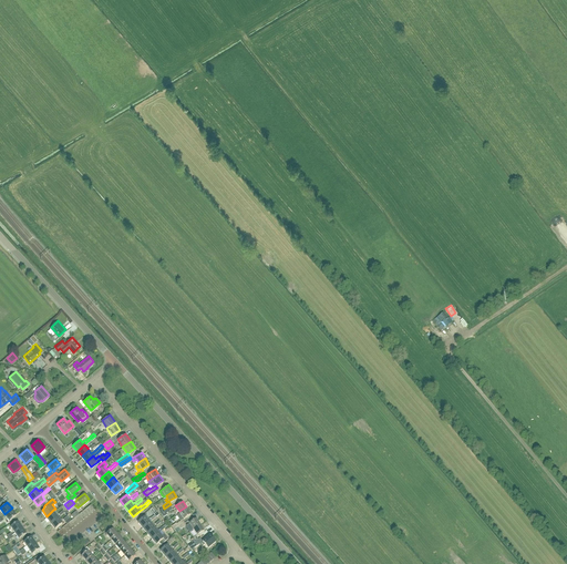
[(171,504),(164,509),(161,511),(163,515),(167,512),(166,511),(172,508),(171,504)]
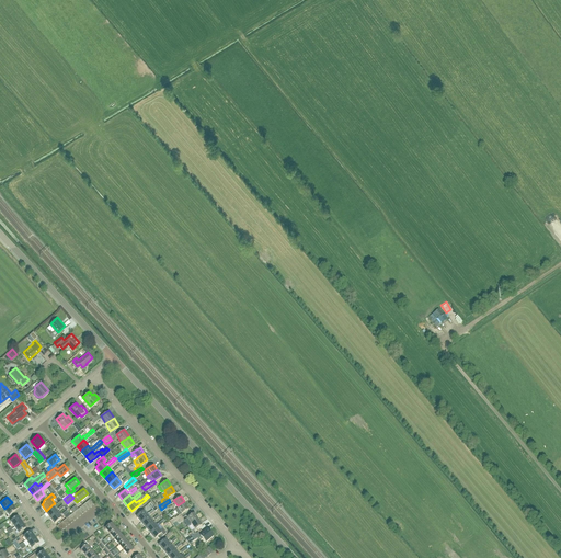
[(189,508),(184,501),(178,505),(174,508),(179,514),(189,508)]
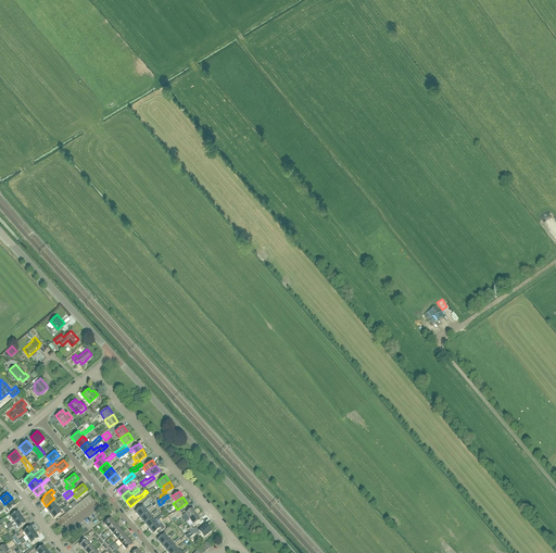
[(12,498),(4,504),(9,510),(16,503),(12,498)]
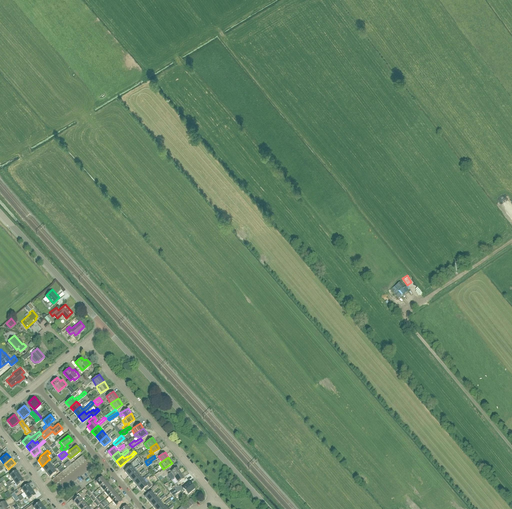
[(46,470),(52,465),(48,460),(42,466),(46,470)]
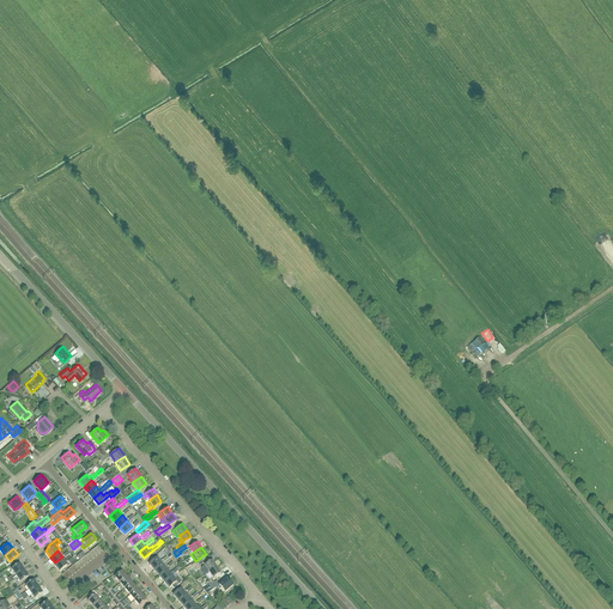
[(155,568),(162,562),(165,560),(169,555),(171,553),(169,550),(167,553),(167,554),(163,558),(163,556),(159,559),(157,555),(149,562),(155,568)]
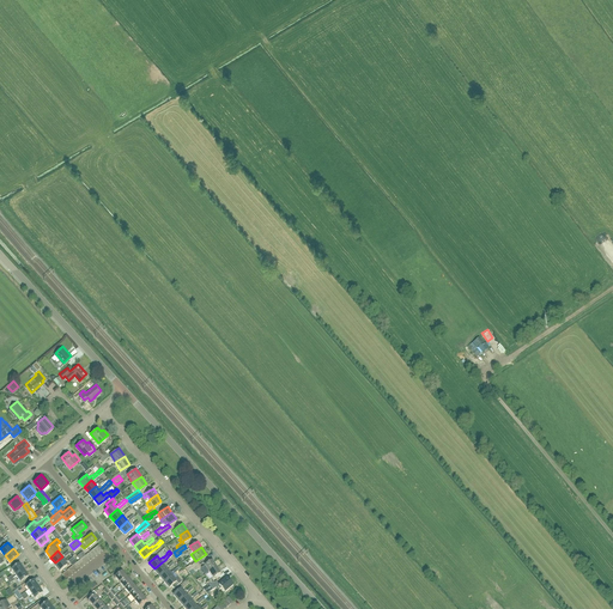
[(62,556),(55,562),(60,570),(67,562),(62,556)]
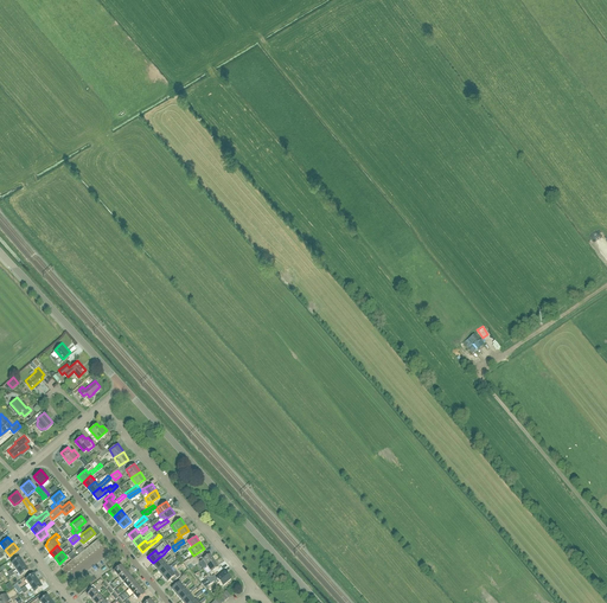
[(206,564),(215,559),(210,552),(203,557),(206,564)]
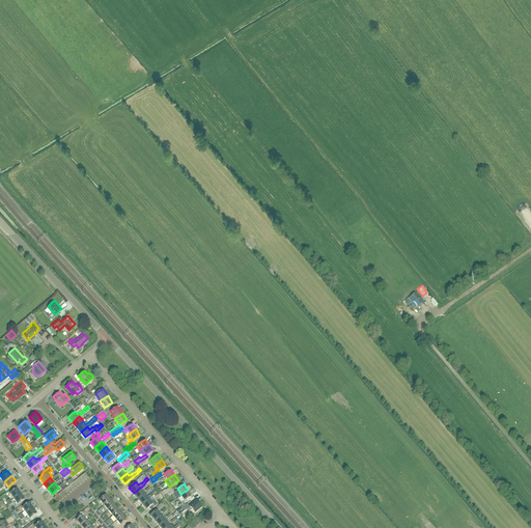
[(167,491),(172,488),(171,484),(166,489),(165,488),(161,491),(163,494),(167,492),(167,491)]
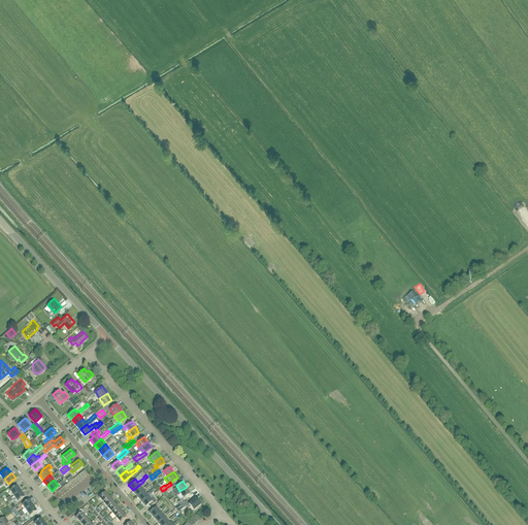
[(13,494),(21,490),(17,484),(9,489),(13,494)]
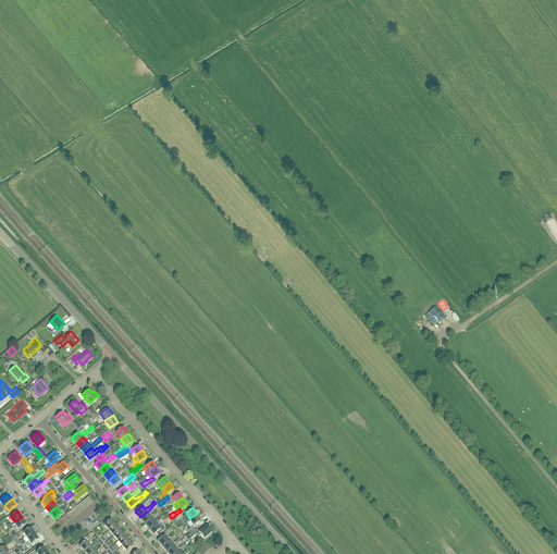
[(149,514),(147,512),(140,517),(146,524),(152,517),(149,514)]
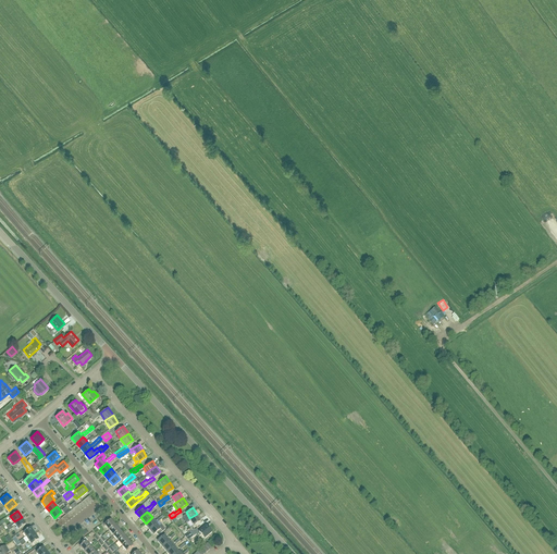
[(197,514),(189,518),(194,524),(200,519),(197,514)]
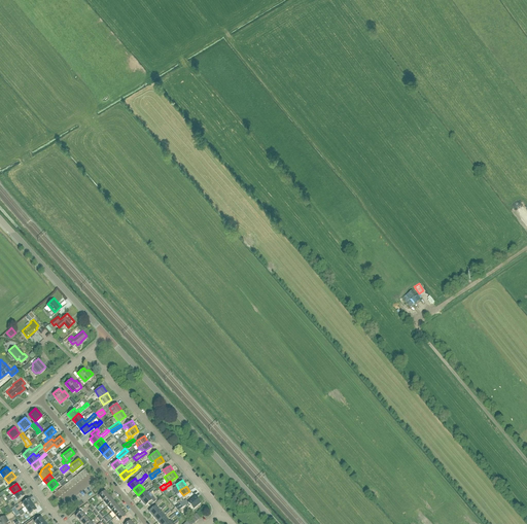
[(25,494),(21,489),(13,493),(18,499),(25,494)]
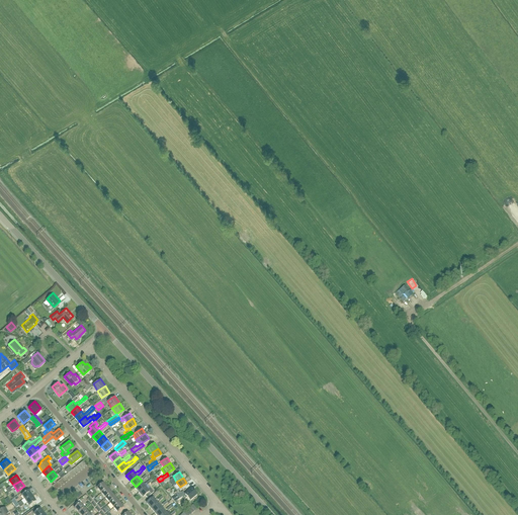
[(101,491),(107,486),(103,481),(97,486),(101,491)]
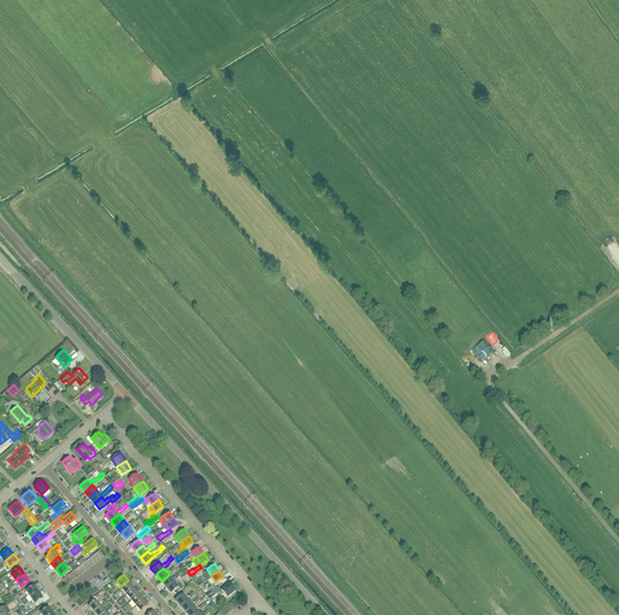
[(167,587),(175,581),(169,574),(162,581),(167,587)]
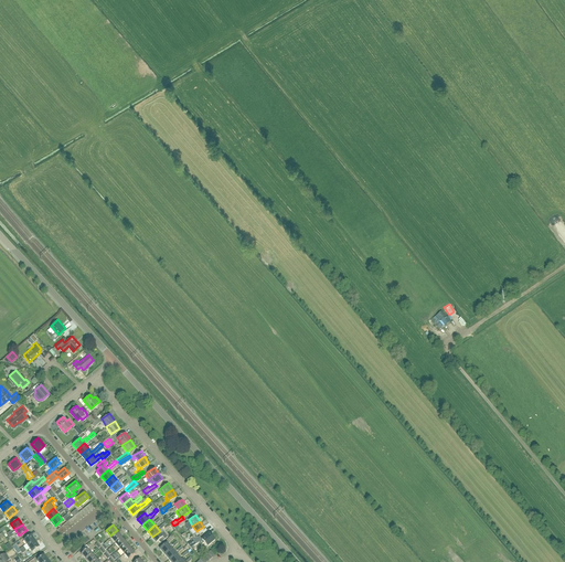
[(117,530),(110,536),(115,541),(121,536),(117,530)]
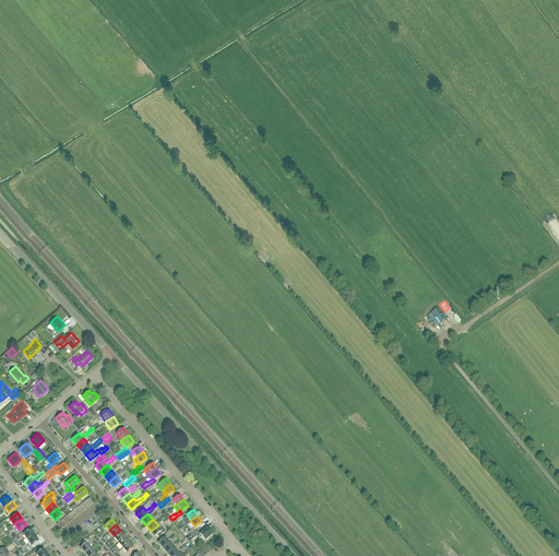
[(158,525),(151,531),(154,535),(156,533),(158,535),(166,529),(162,524),(159,527),(158,525)]
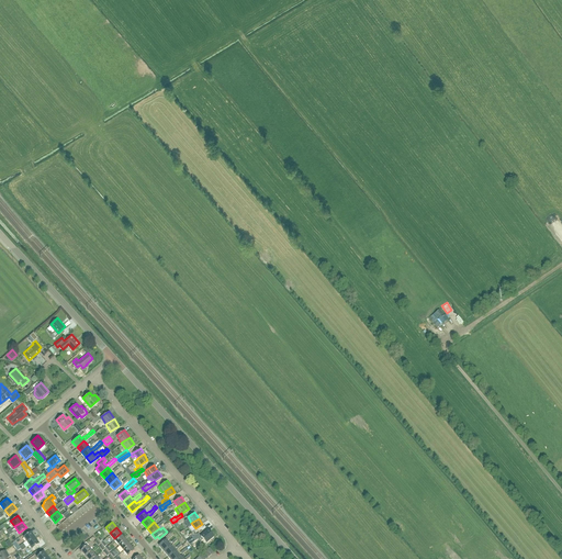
[(206,541),(214,535),(208,528),(200,535),(206,541)]
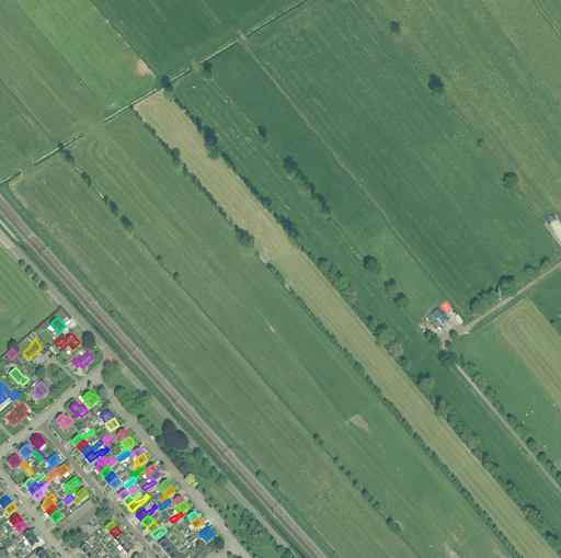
[(27,541),(35,535),(31,530),(23,535),(27,541)]
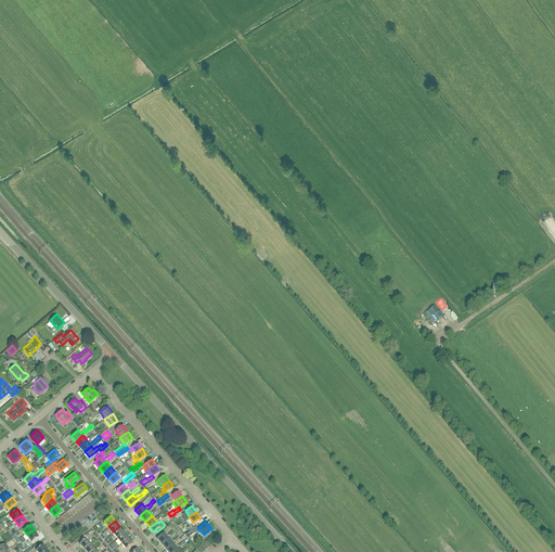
[(117,537),(124,531),(119,526),(113,531),(117,537)]
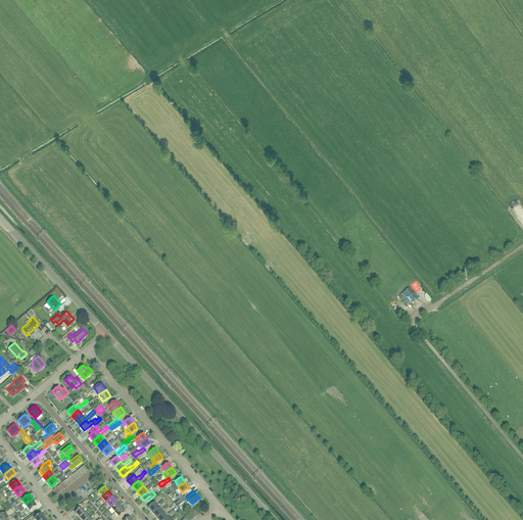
[(33,499),(26,504),(30,509),(36,505),(33,499)]
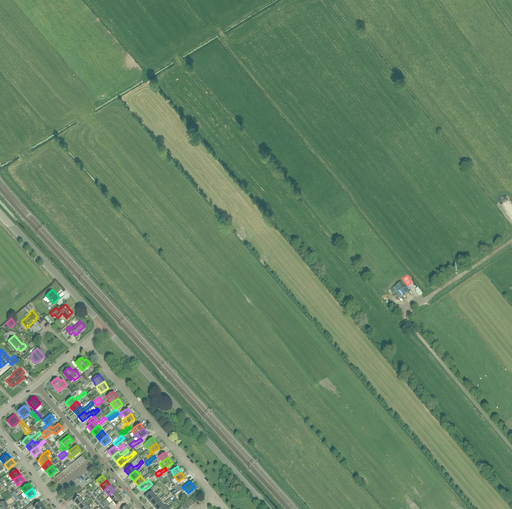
[(112,500),(118,495),(114,490),(108,495),(112,500)]
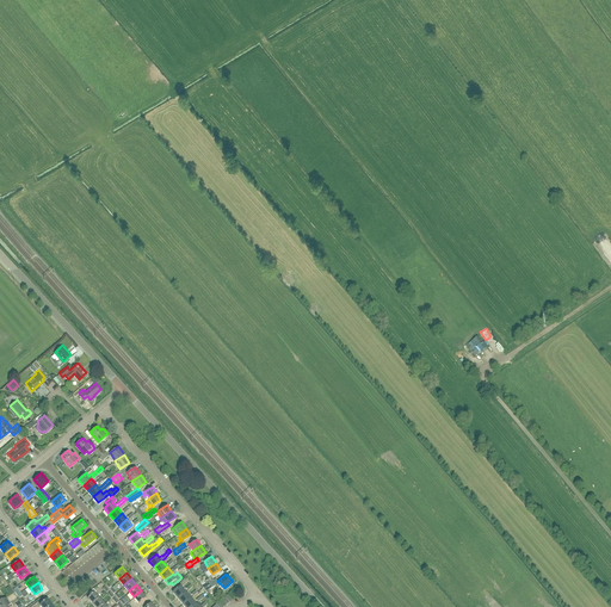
[(178,596),(185,590),(180,584),(172,590),(178,596)]
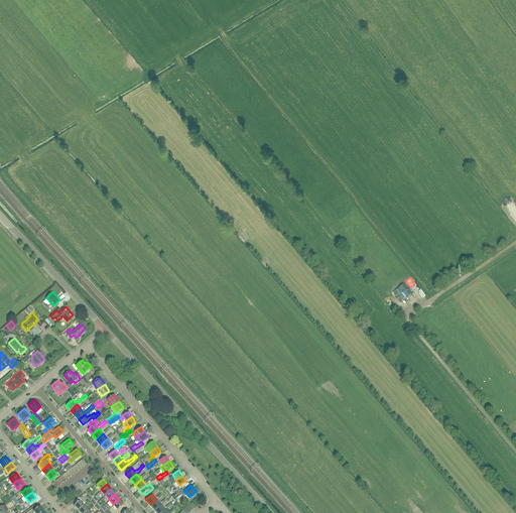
[(78,509),(84,504),(80,499),(74,504),(78,509)]
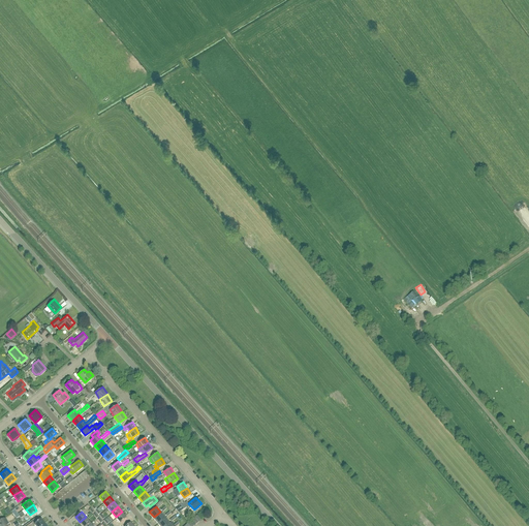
[(120,522),(123,520),(126,517),(122,512),(116,517),(120,522)]
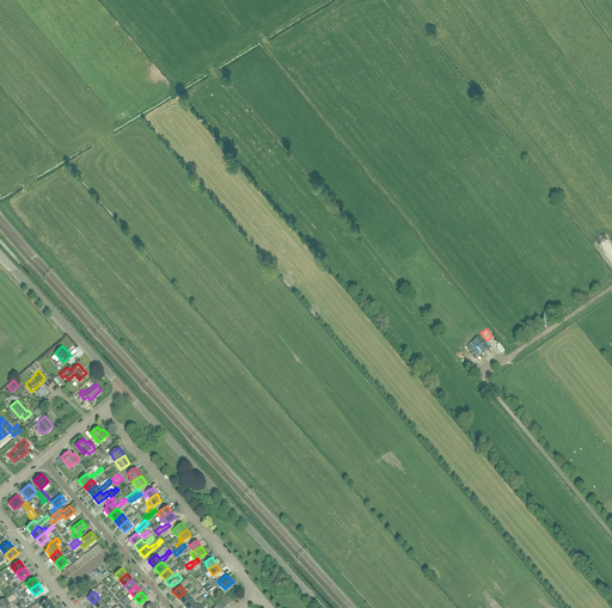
[(185,591),(178,597),(183,603),(190,597),(185,591)]
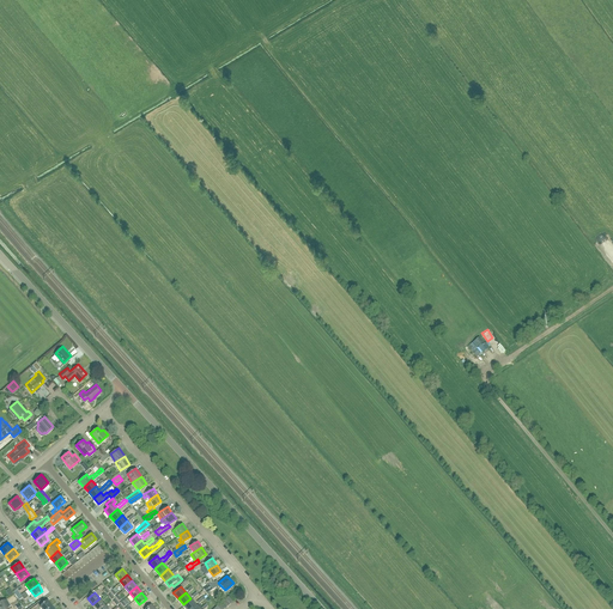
[(7,608),(12,607),(6,597),(5,597),(0,600),(0,608),(7,608)]
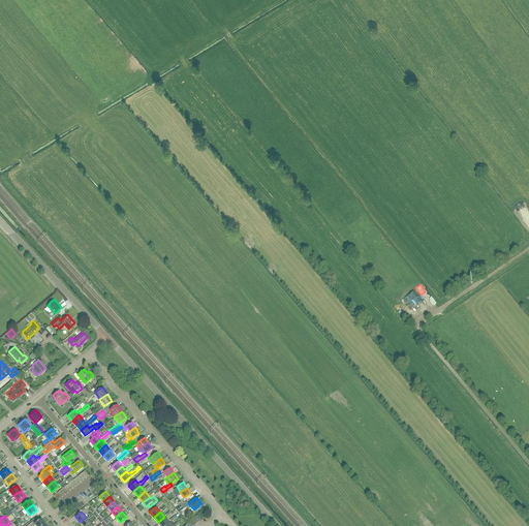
[(83,525),(85,525),(90,522),(86,517),(80,522),(83,525)]
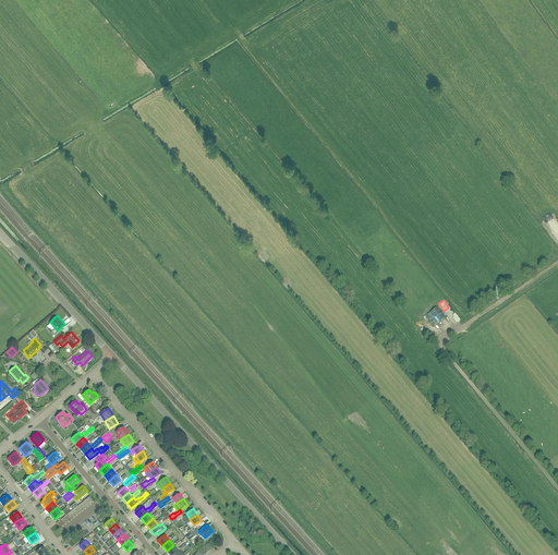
[(170,554),(172,554),(178,551),(177,547),(173,545),(167,551),(170,554)]
